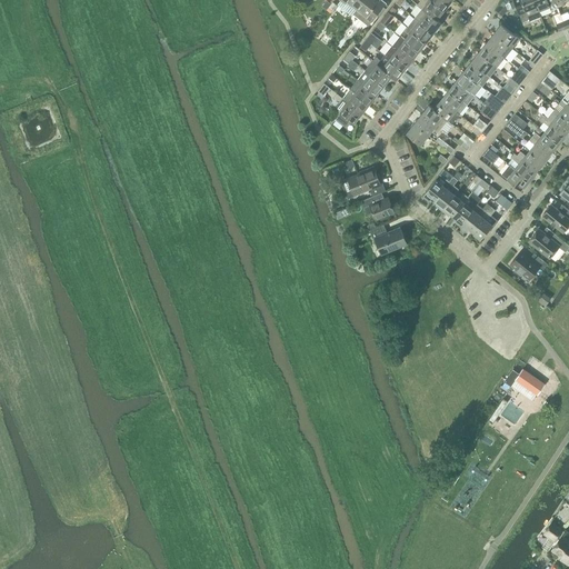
[(358,9),(365,0),(340,0),(347,5),(349,2),(357,9),(358,9)]
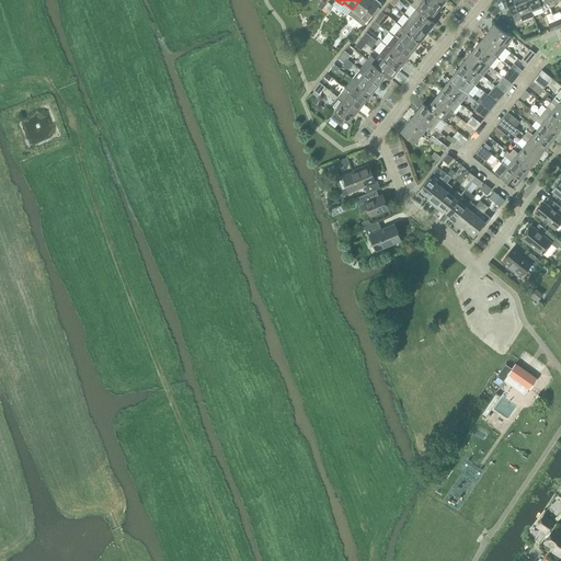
[(363,25),(365,23),(366,23),(371,15),(374,18),(381,9),(378,7),(380,4),(375,0),(359,0),(353,9),(352,9),(347,13),(363,25)]
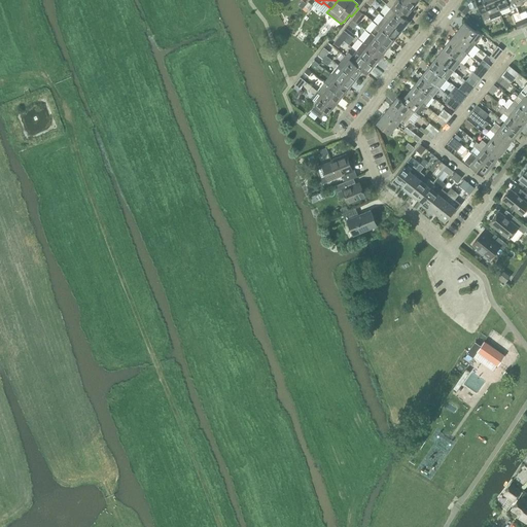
[(390,0),(390,1),(387,4),(391,8),(392,8),(406,19),(407,18),(407,16),(412,9),(399,0),(390,0)]
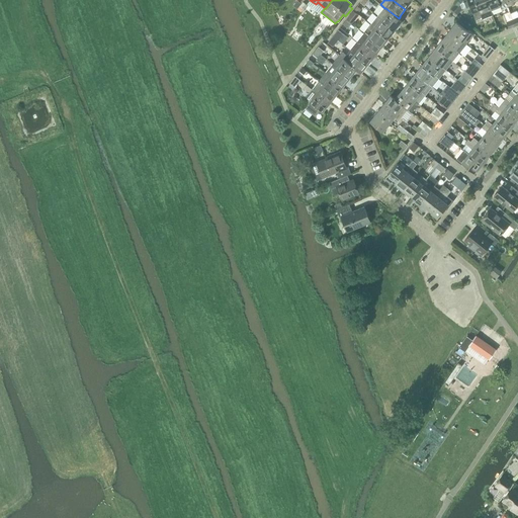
[(393,0),(405,9),(411,3),(412,1),(413,1),(410,0),(393,0)]
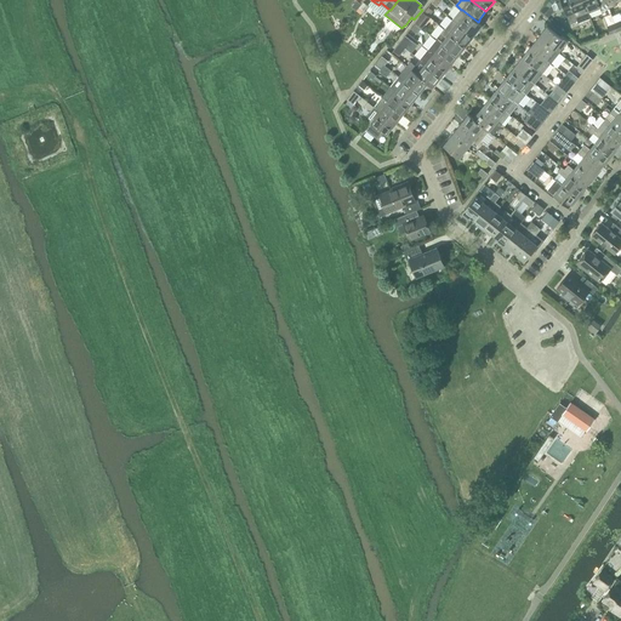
[(584,0),(560,0),(570,24),(577,22),(577,24),(591,18),(588,13),(584,0)]
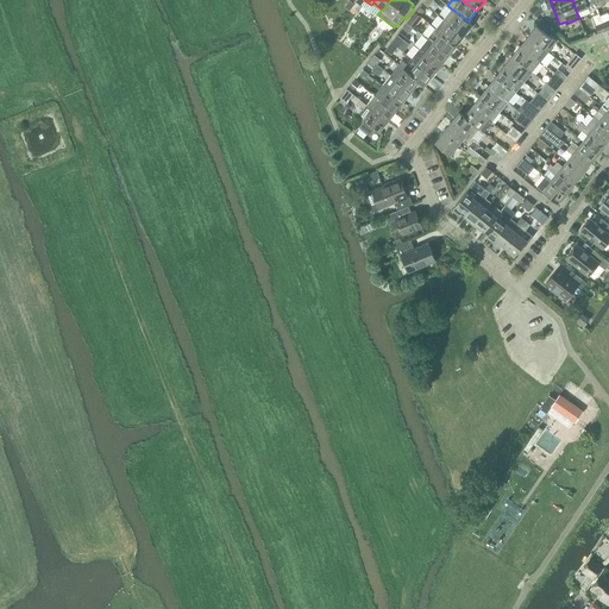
[(594,0),(572,0),(577,13),(589,8),(590,12),(598,8),(594,0)]
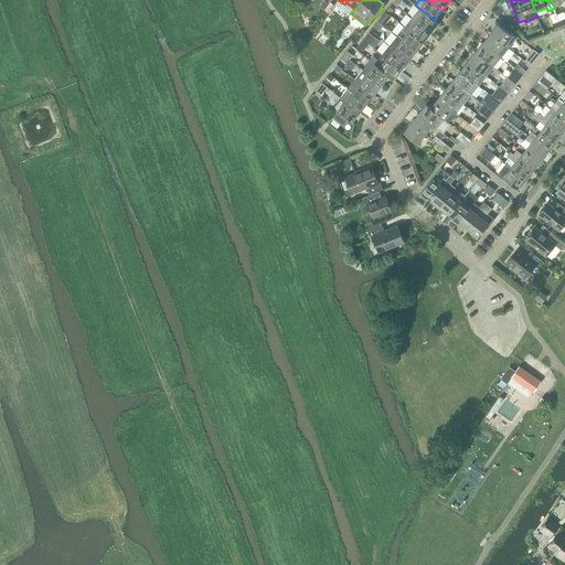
[(324,10),(329,13),(336,6),(330,2),(324,10)]
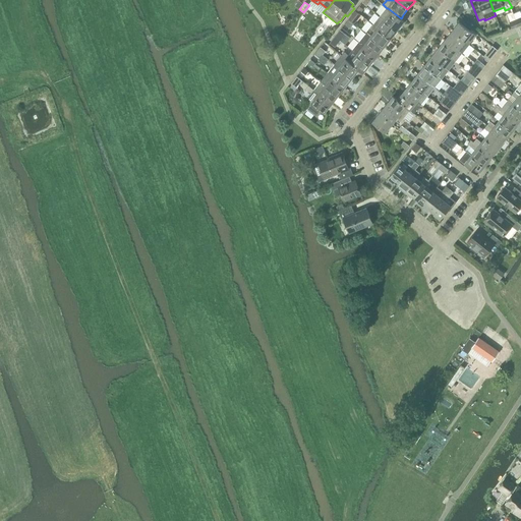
[(458,4),(453,9),(460,15),(464,9),(458,4)]
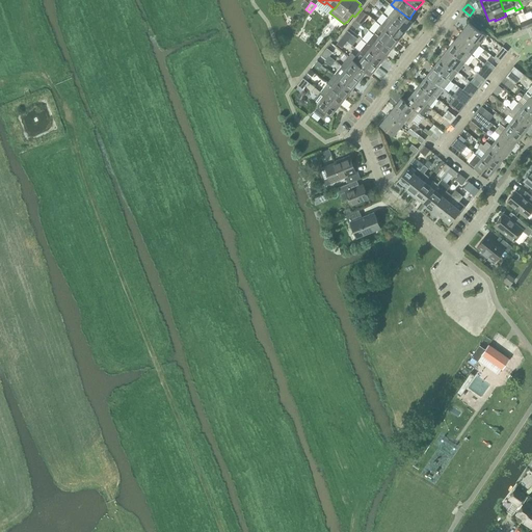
[(393,11),(389,17),(406,31),(411,24),(413,24),(414,22),(409,19),(396,8),(395,8),(393,11)]
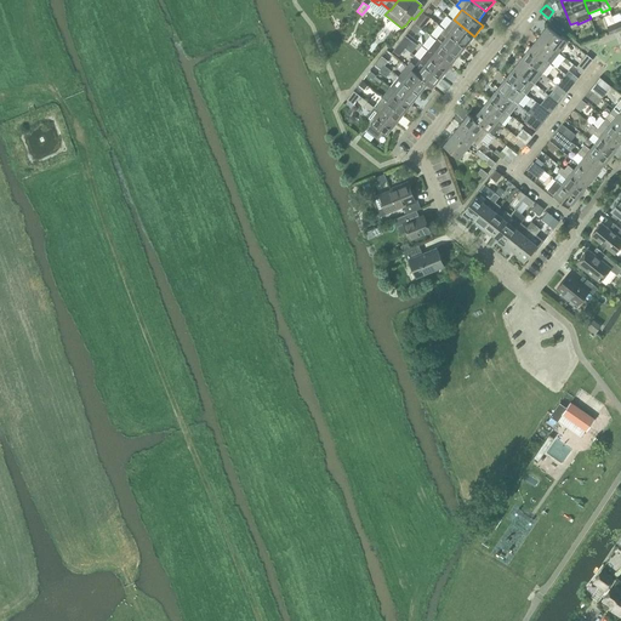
[(423,12),(415,23),(416,23),(422,28),(429,17),(423,12)]
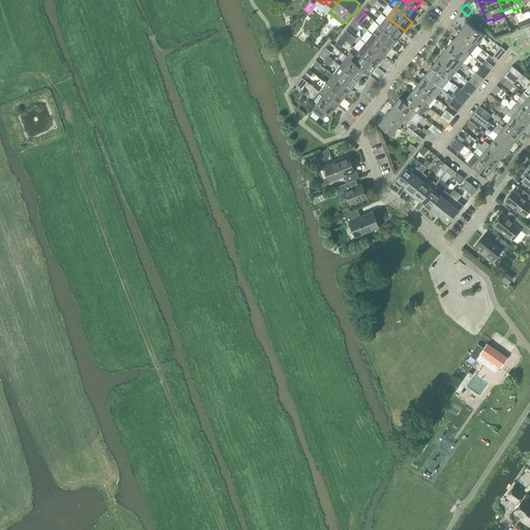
[(383,22),(380,25),(399,40),(400,38),(399,38),(405,31),(387,17),(383,22)]
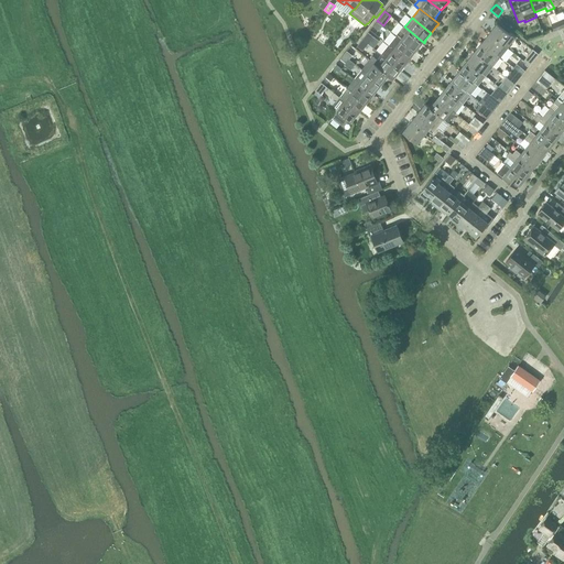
[(377,21),(373,26),(379,31),(383,25),(378,21),(377,21)]
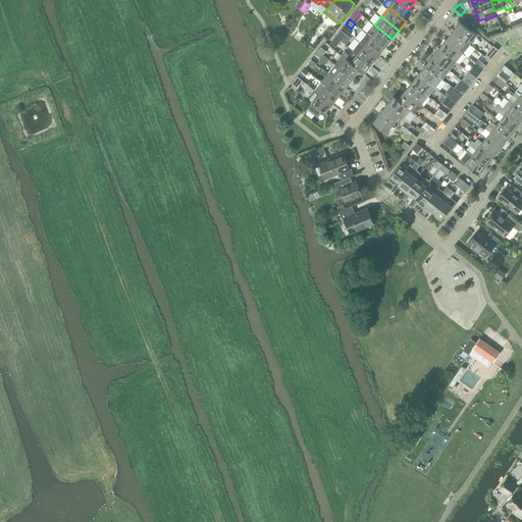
[(510,22),(513,29),(520,27),(517,19),(510,22)]
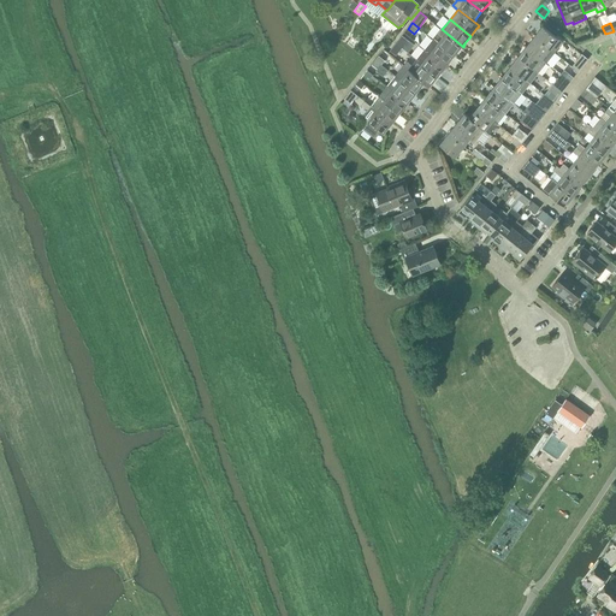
[(535,37),(556,53),(563,42),(544,27),(535,37)]
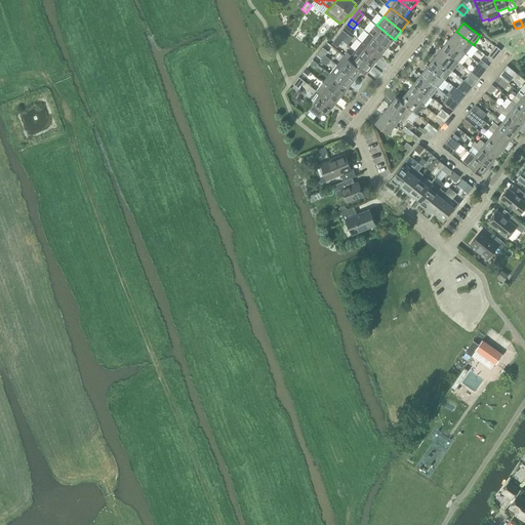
[(376,25),(373,29),(377,32),(374,37),(373,37),(387,48),(393,41),(395,40),(376,25)]
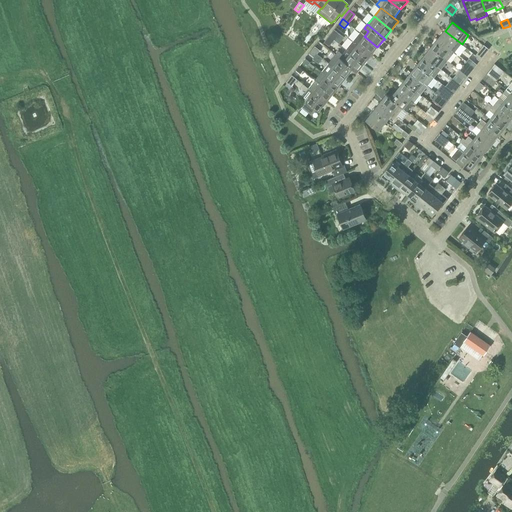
[(329,36),(334,40),(339,34),(334,29),(329,36)]
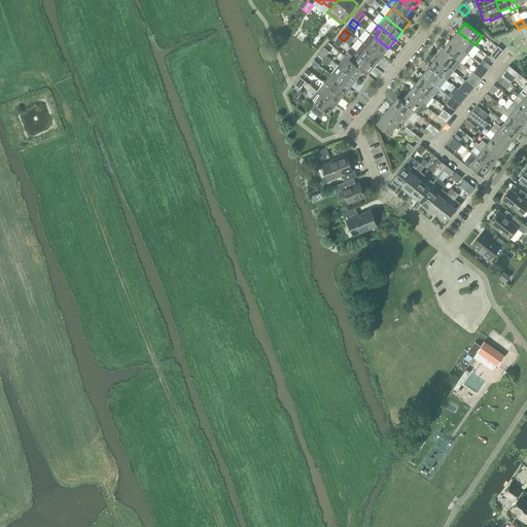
[(451,40),(467,54),(468,55),(476,45),(458,32),(451,40)]
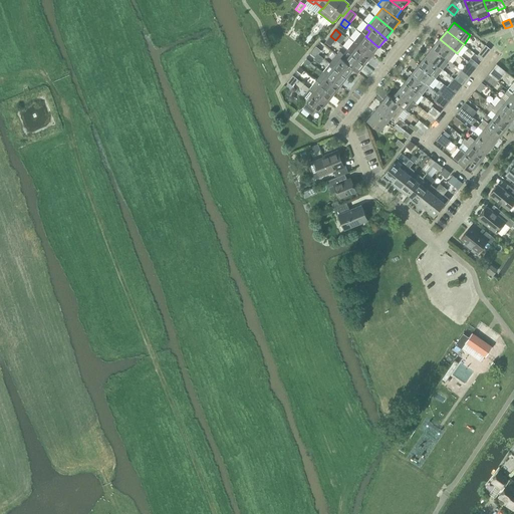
[(362,33),(355,41),(359,45),(371,55),(372,55),(374,54),(373,53),(376,49),(378,47),(365,36),(362,33)]
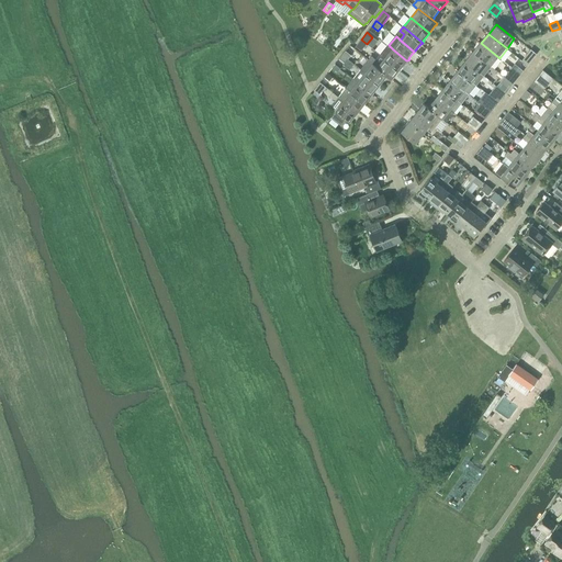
[(361,51),(367,44),(361,40),(356,46),(361,51)]
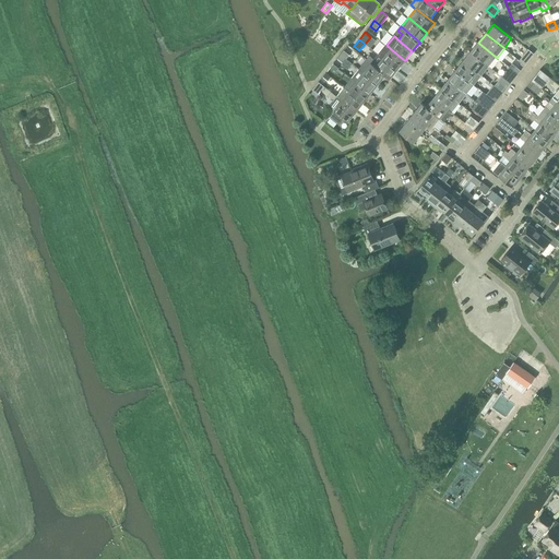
[(478,43),(471,51),(488,66),(496,57),(478,43)]
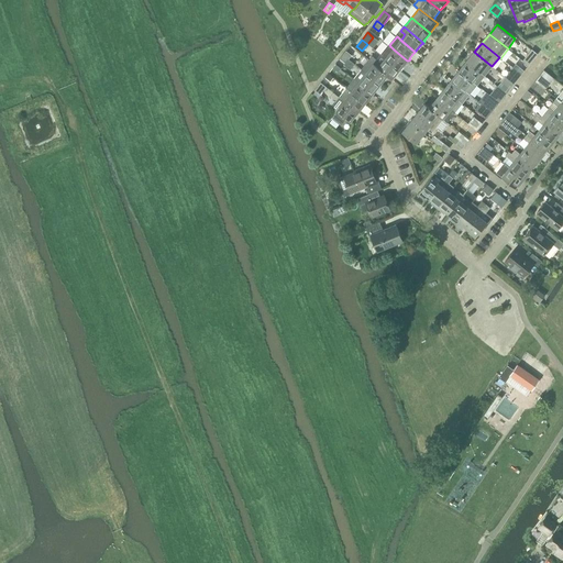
[(389,45),(382,55),(386,58),(398,68),(400,69),(406,63),(407,63),(408,62),(408,61),(407,61),(394,50),(389,45)]
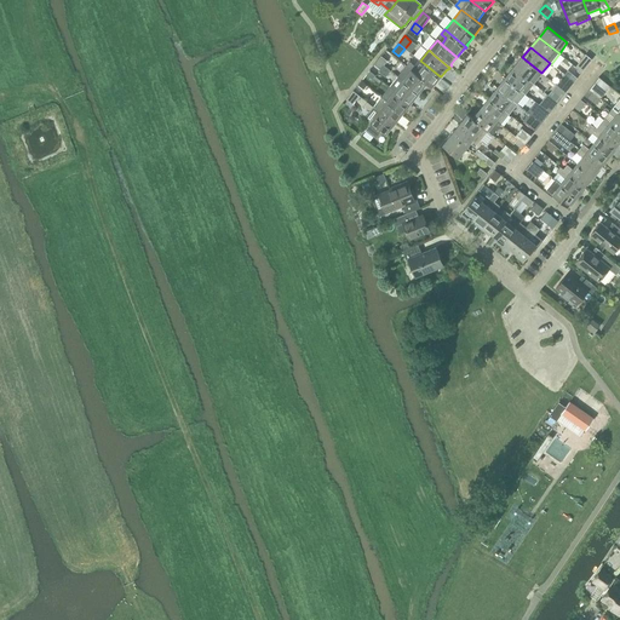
[(585,55),(575,67),(583,73),(590,64),(590,63),(592,59),(586,55),(585,55)]
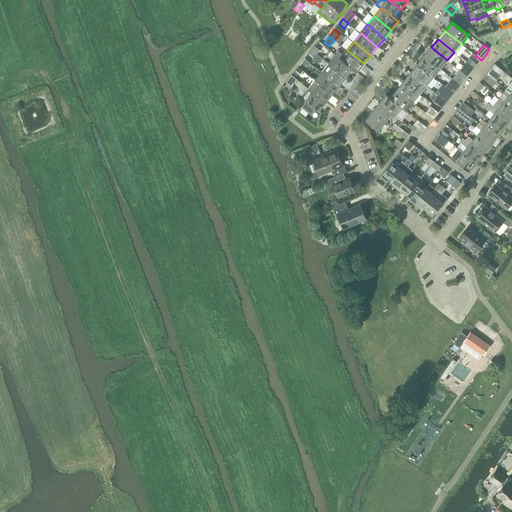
[(425,56),(441,69),(447,60),(431,47),(425,56)]
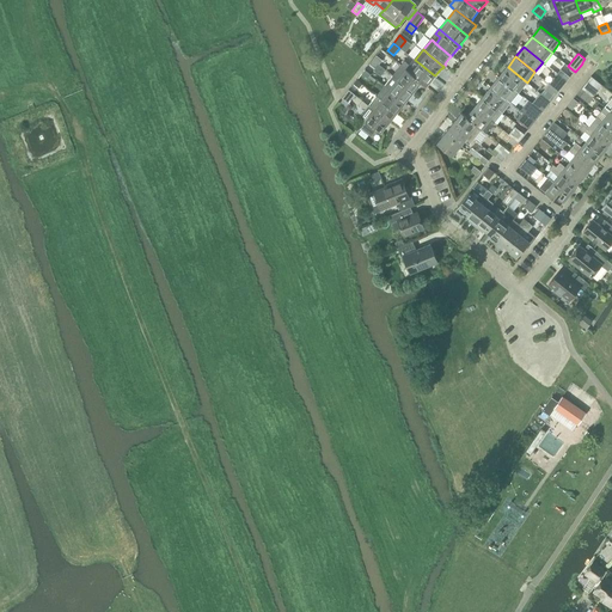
[(405,61),(402,66),(407,69),(422,83),(424,84),(427,87),(429,85),(428,84),(435,77),(435,75),(433,74),(420,63),(415,60),(410,66),(405,61)]
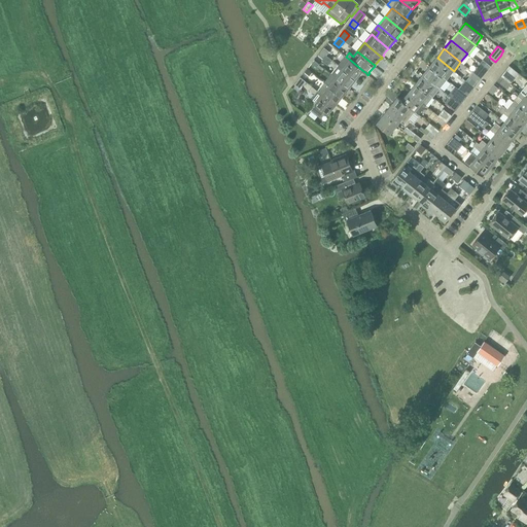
[(343,60),(339,65),(356,79),(362,72),(362,73),(363,71),(350,60),(346,57),(343,60)]
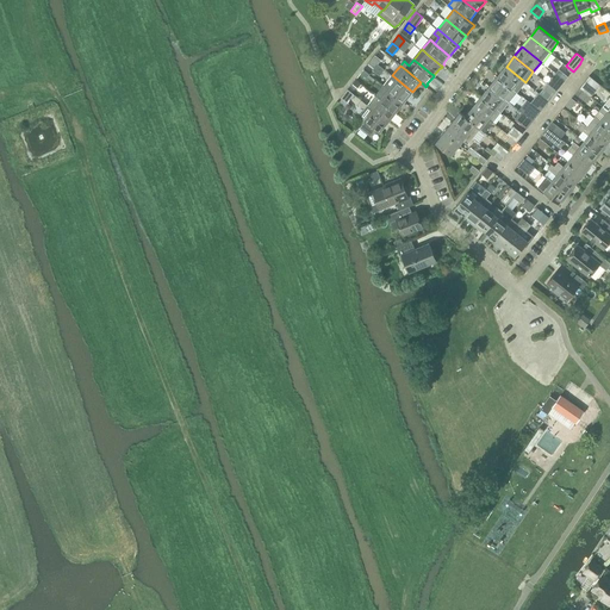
[(498,76),(517,92),(526,82),(506,67),(498,76)]
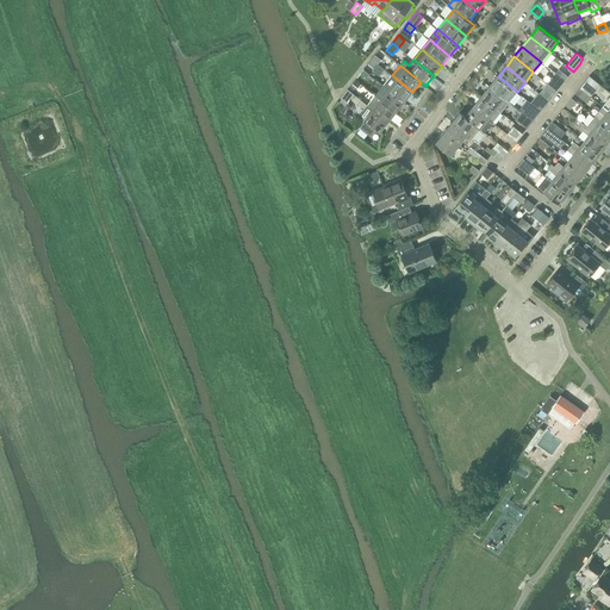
[(363,69),(360,74),(367,79),(371,74),(365,69),(363,69)]
